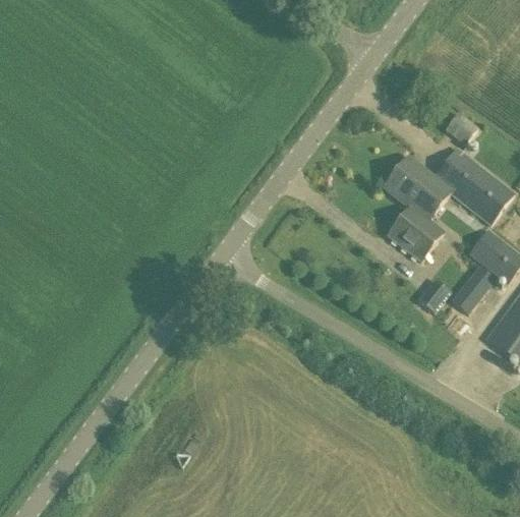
[(464,146),(476,128),(457,113),(444,131),(464,146)]
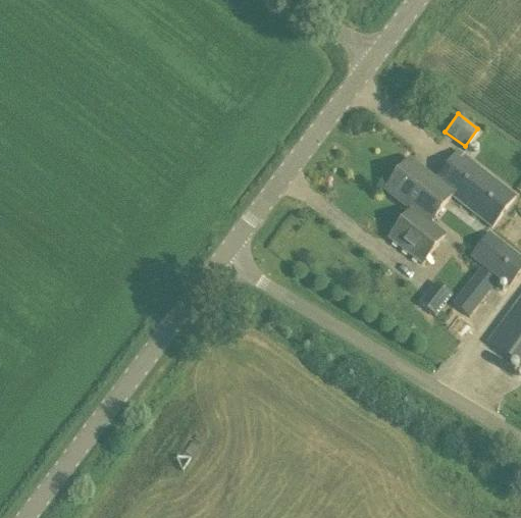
[(427,222),(427,221),(450,193),(490,226),(515,194),(457,147),(433,177),(408,158),(384,189),(410,208),(427,222)]
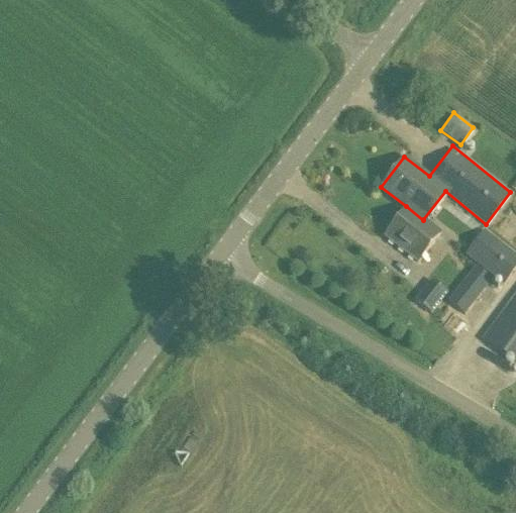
[(438,230),(423,219),(423,220),(406,206),(385,234),(417,259),(438,230)]
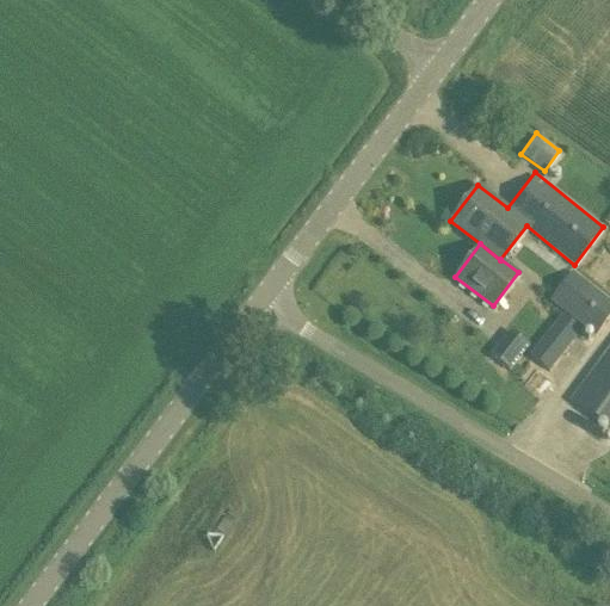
[(593,335),(609,314),(609,298),(572,269),(549,300),(593,335)]
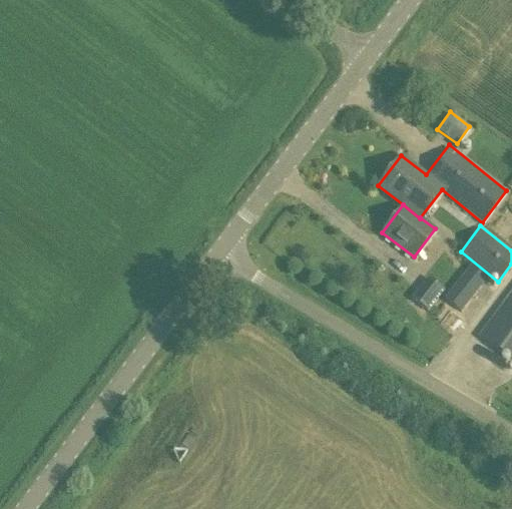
[(461,311),(472,296),(486,276),(470,262),(455,283),(444,298),(461,311)]
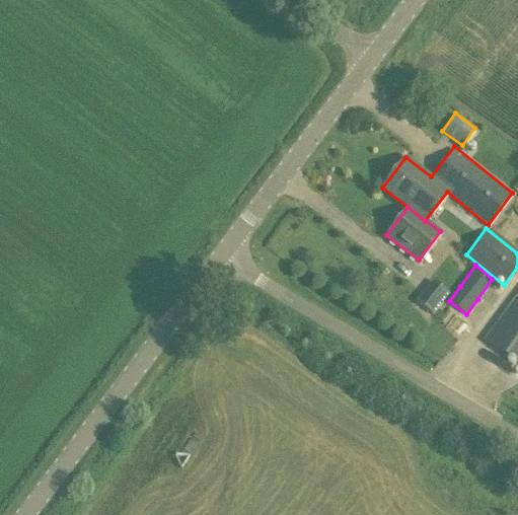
[(415,300),(424,307),(432,313),(449,292),(432,279),(415,300)]
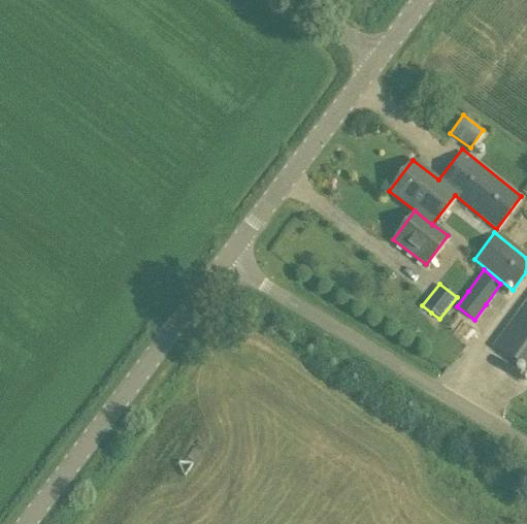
[(526,371),(526,294),(490,345),(526,371)]
